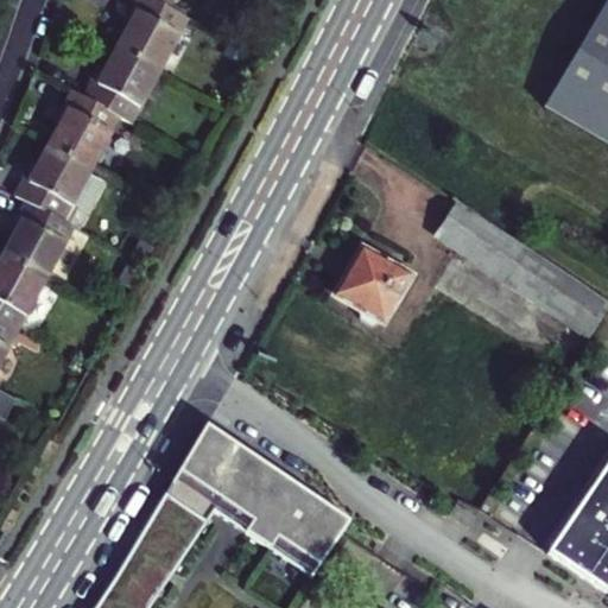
[(116,48),(160,73),(189,20),(168,8),(152,0),(135,0),(127,16),(132,18),(116,48)]
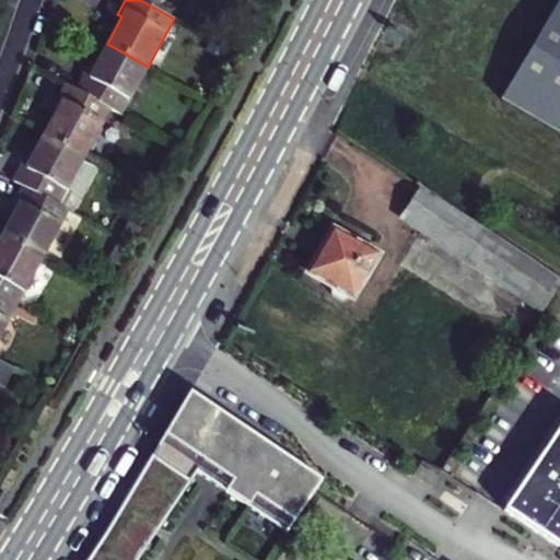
[(559,1),(502,101),(559,135),(559,1)]
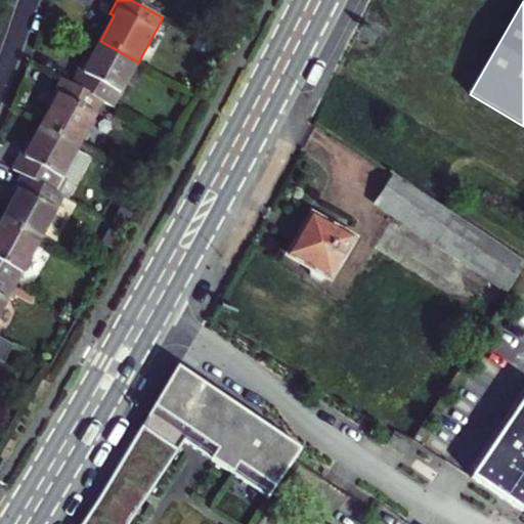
[(72,84),(103,101),(125,113),(128,106),(118,100),(138,62),(100,41),(87,67),(82,63),(72,84)]
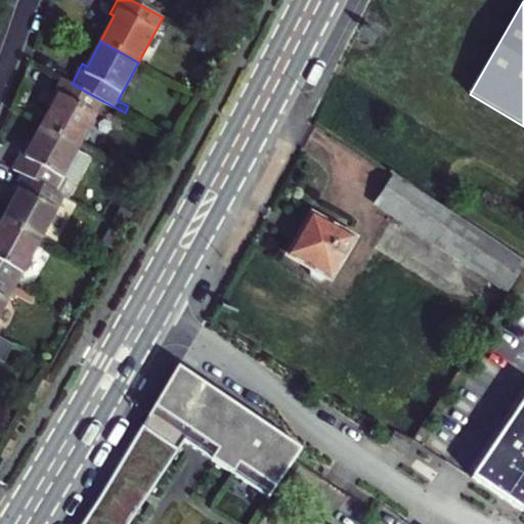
[(55,99),(41,126),(79,146),(103,101),(72,84),(61,79),(51,98),(55,99)]
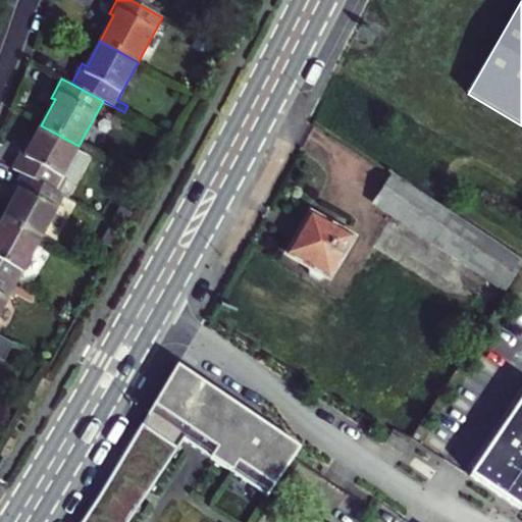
[(22,172),(65,196),(67,197),(90,156),(76,149),(79,146),(41,125),(29,150),(24,147),(13,167),(22,172)]
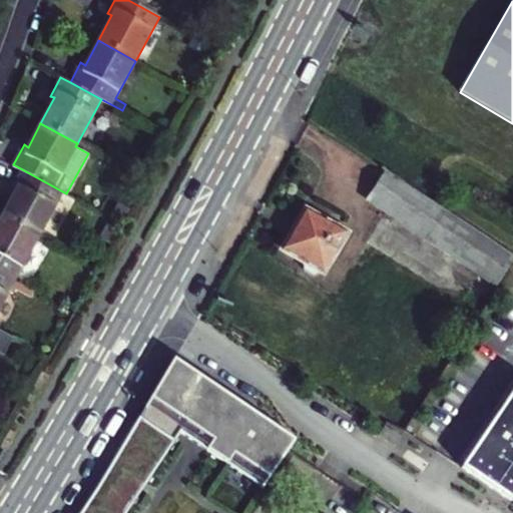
[(2,216),(39,236),(64,192),(22,169),(12,188),(15,191),(2,216)]
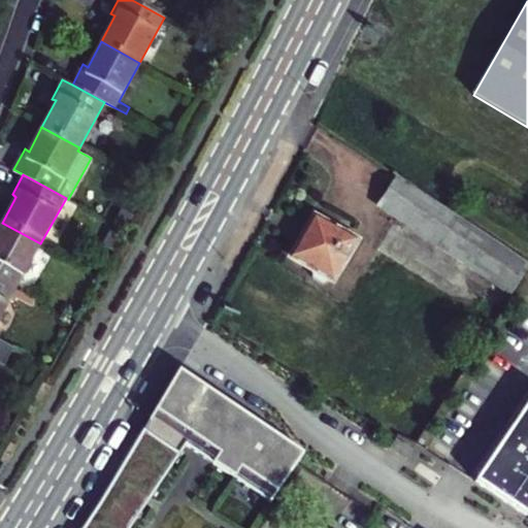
[(380,203),(397,216),(513,293),(527,268),(527,264),(512,254),(396,176),(380,203)]
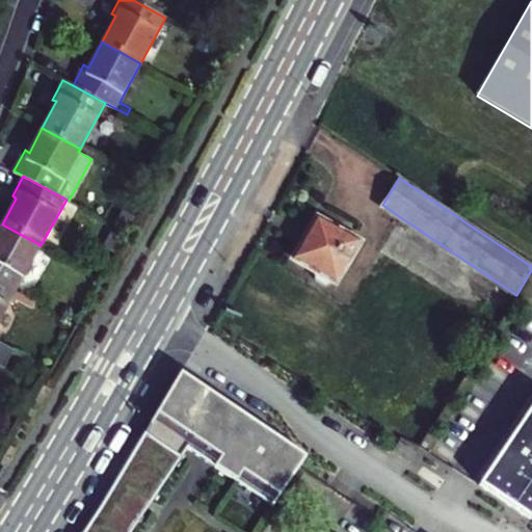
[(291,259),(297,262),(314,271),(315,281),(324,286),(333,282),(335,283),(358,242),(316,217),(295,253),(291,259)]
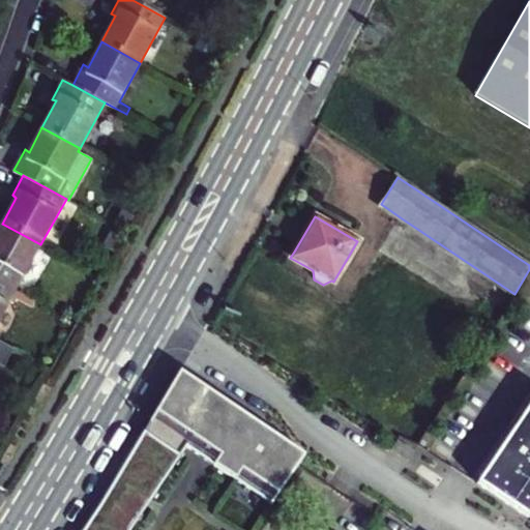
[(0,282),(16,291),(40,244),(2,224),(0,227),(0,282)]
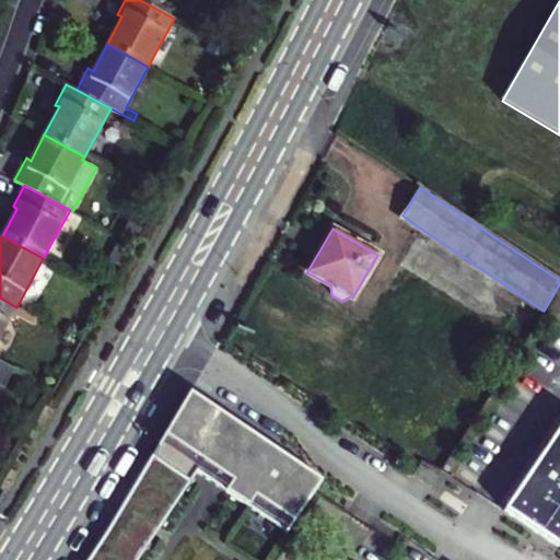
[(0,336),(16,307),(0,298),(0,336)]
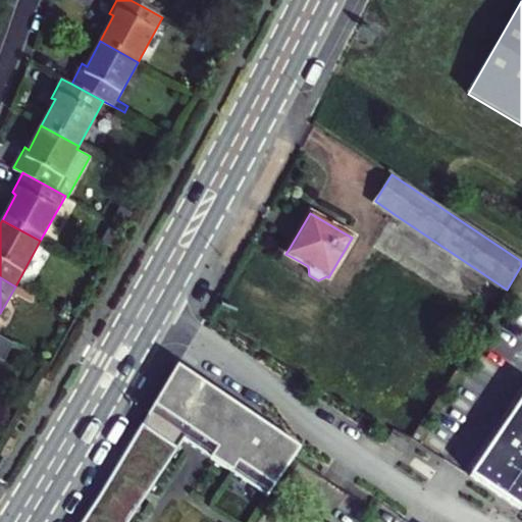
[(125,450),(81,521),(127,521),(183,440),(267,498),(300,448),(176,365),(125,450)]
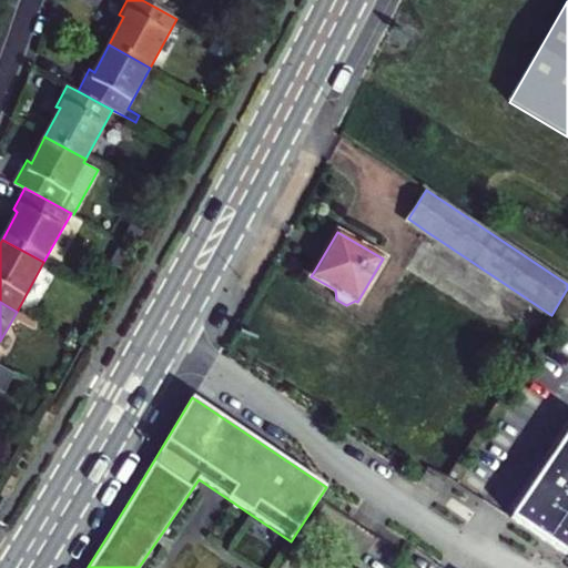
[(567,430),(509,518),(565,555),(567,549),(567,430)]
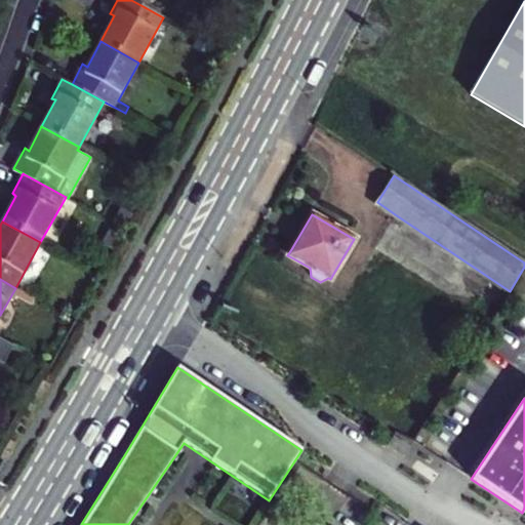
[(403,457),(409,448),(394,437),(388,447),(403,457)]
